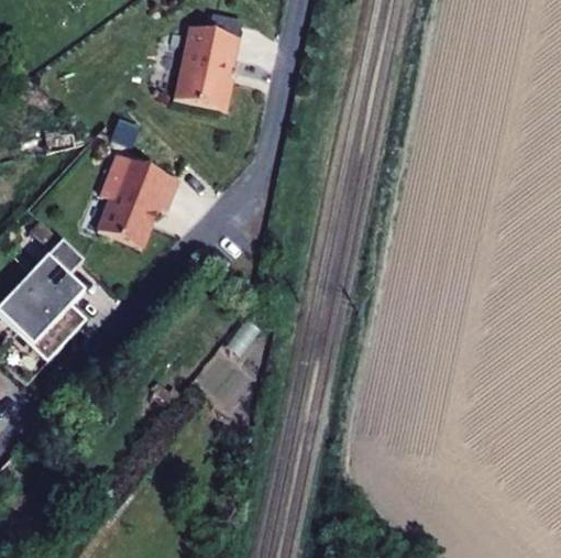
[(239,15),(212,10),(209,28),(237,34),(234,33),(239,15)]
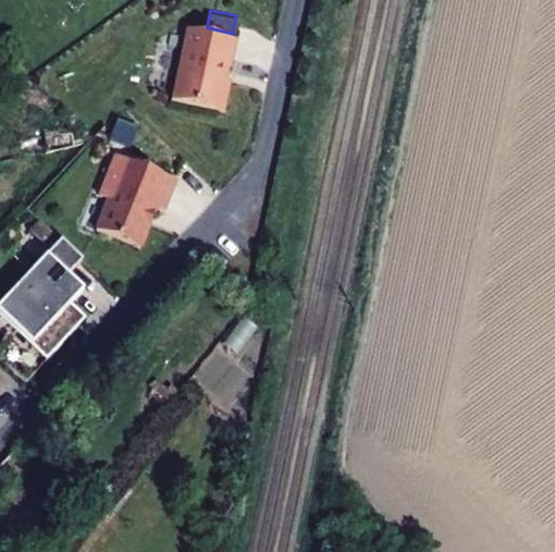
[(207,27),(187,23),(172,95),(225,106),(232,75),(225,74),(234,34),(207,27)]
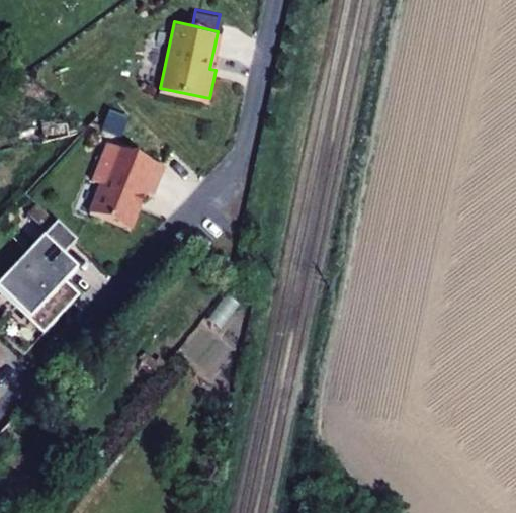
[(67,118),(45,123),(48,136),(78,129),(75,124),(68,125),(67,118)]
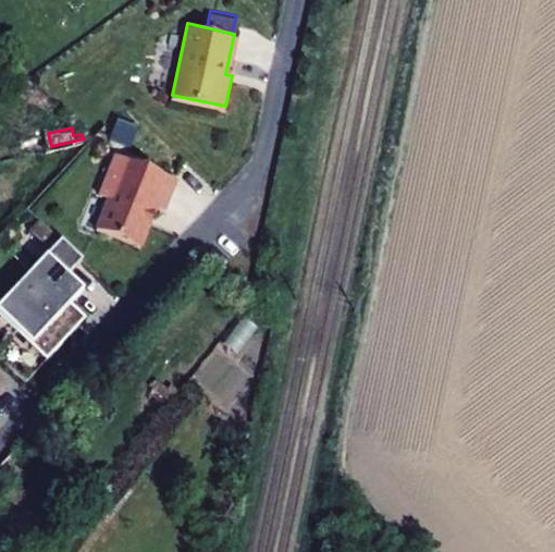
[(177,174),(116,149),(100,189),(109,194),(97,224),(140,242),(157,203),(164,205),(177,174)]
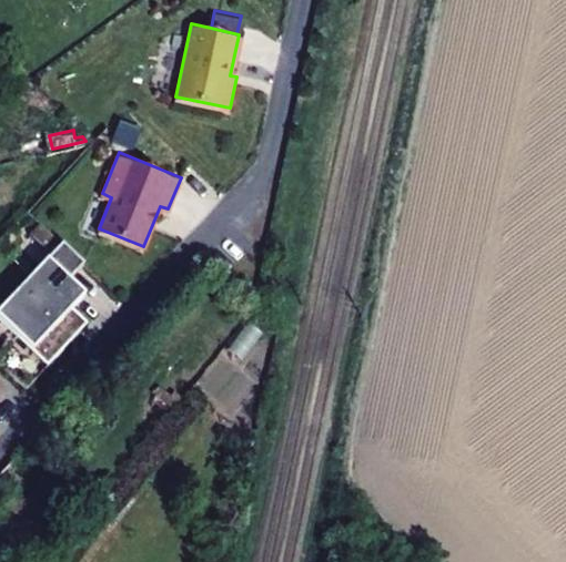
[(84,261),(62,239),(0,305),(0,308),(51,357),(80,326),(76,323),(83,315),(72,304),(84,292),(69,276),(84,261)]
